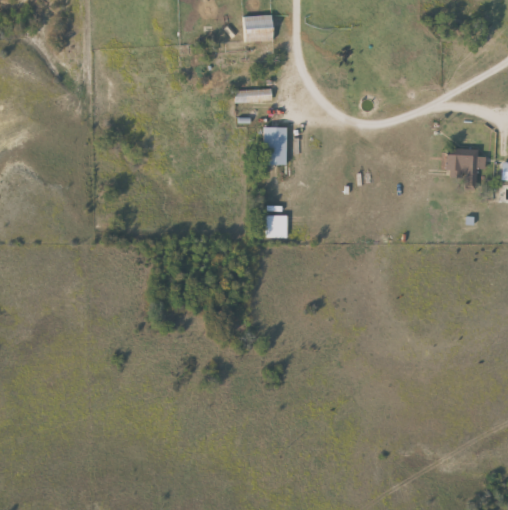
[(271,16),(271,40),(246,40),(246,32),(244,32),(243,16),(271,16)]
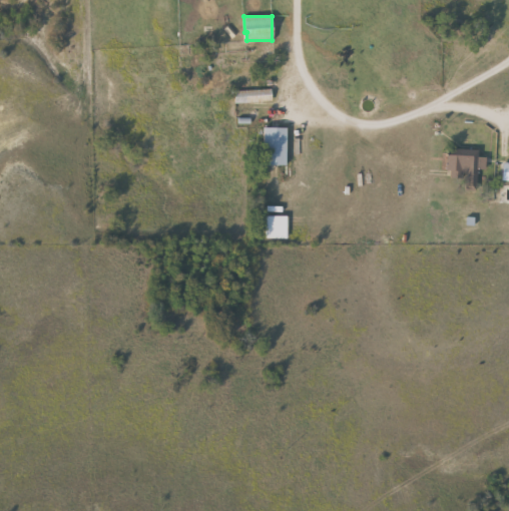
[(274,102),(235,102),(235,90),(274,90),(274,102)]
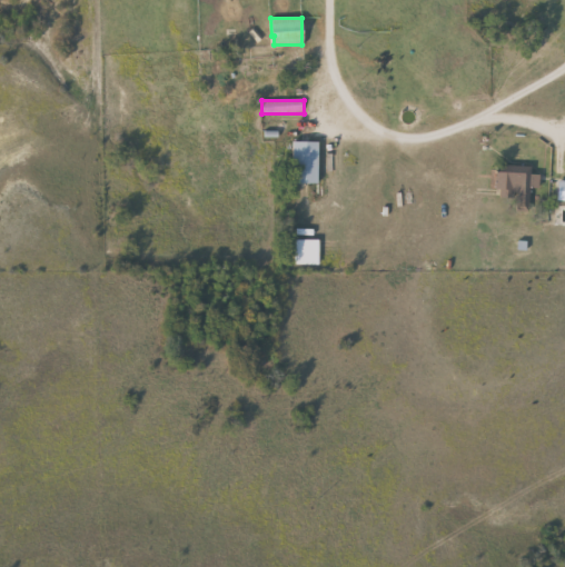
[(318,182),(293,182),(293,141),(318,141),(318,182)]
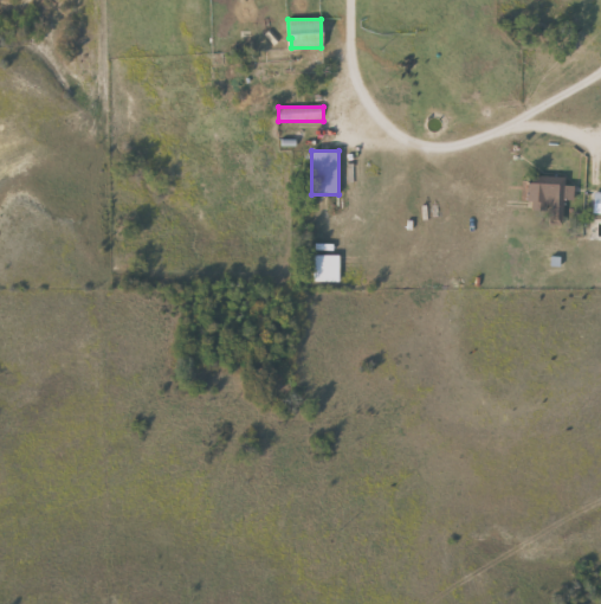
[(564,177),(564,187),(574,187),(573,198),(564,198),(562,225),(545,224),(547,201),(525,200),(527,175),(564,177)]
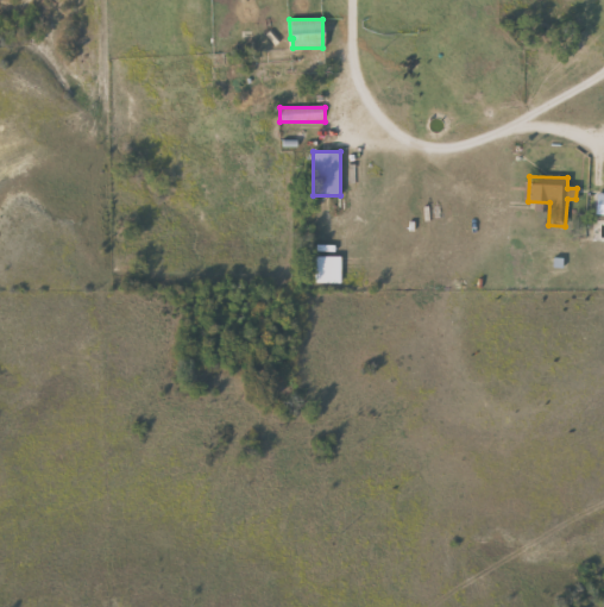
[(343,283),(318,283),(318,256),(343,256),(343,283)]
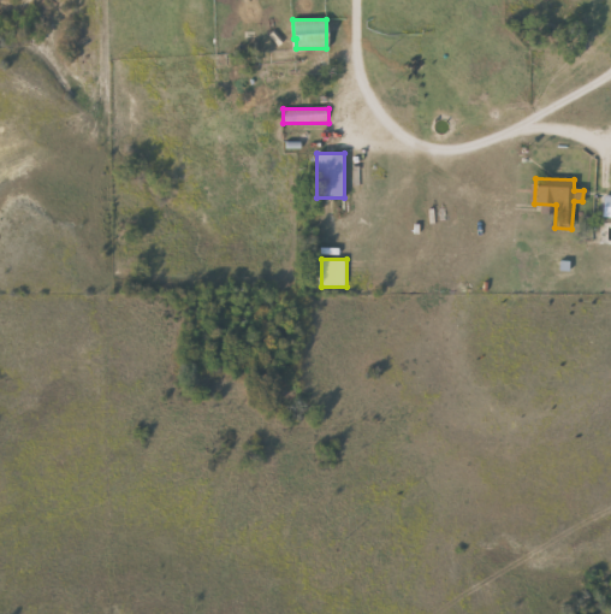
All buildings are outlined.
